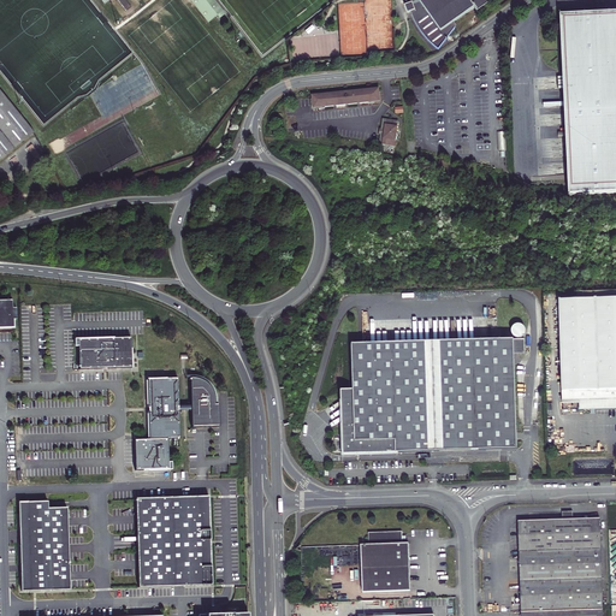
[(117,0),(126,12),(131,9),(124,0),(117,0)]
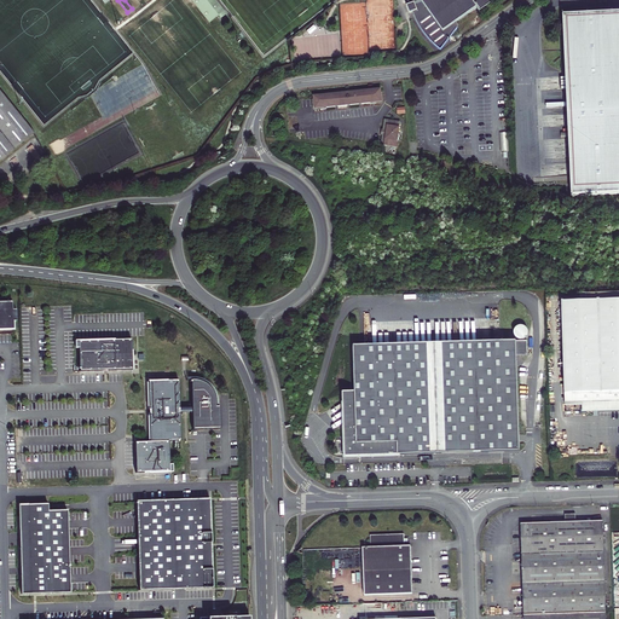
[(209,0),(192,0),(209,22),(218,15),(220,18),(223,17),(209,0)]
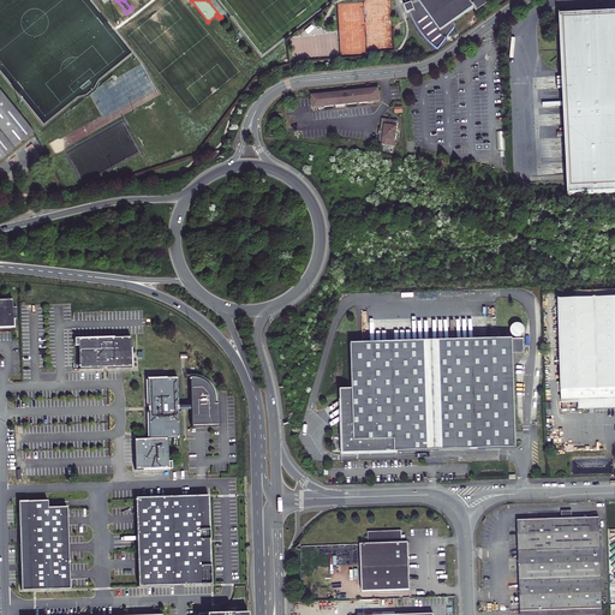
[(208,0),(221,17),(225,13),(213,0),(208,0)]
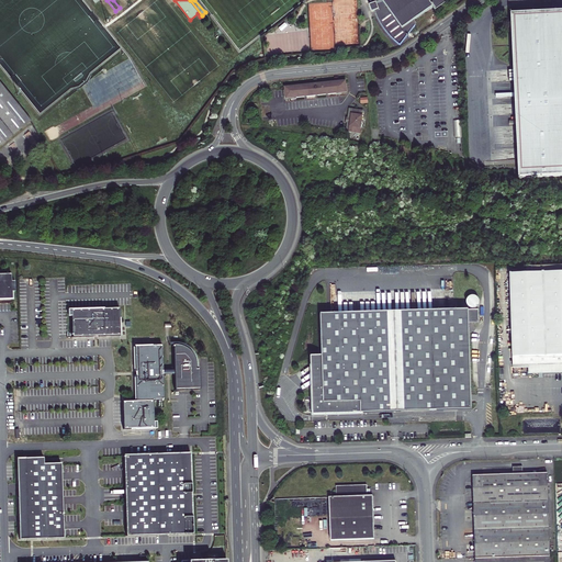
[(400,45),(416,25),(413,22),(433,8),(436,11),(450,0),(370,0),(372,4),(369,6),(370,7),(373,12),(374,11),(377,15),(378,18),(378,19),(379,21),(380,22),(381,24),(382,25),(383,27),(384,30),(385,31),(386,32),(388,33),(389,34),(390,36),(392,37),(393,40),(395,42),(398,44),(400,45)]
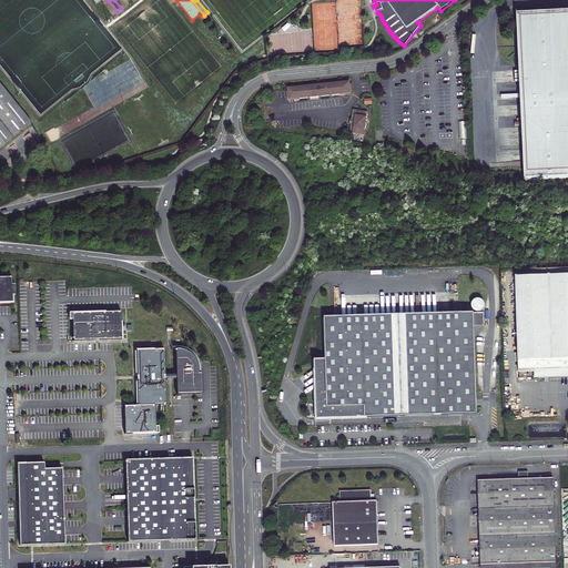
[(567,11),(516,14),(525,180),(567,176),(567,11)]
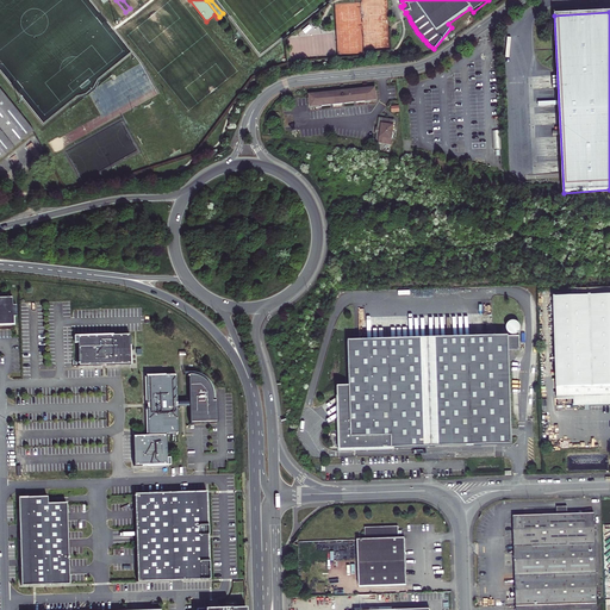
[(367,101),(377,100),(375,88),(366,89),(367,101)]
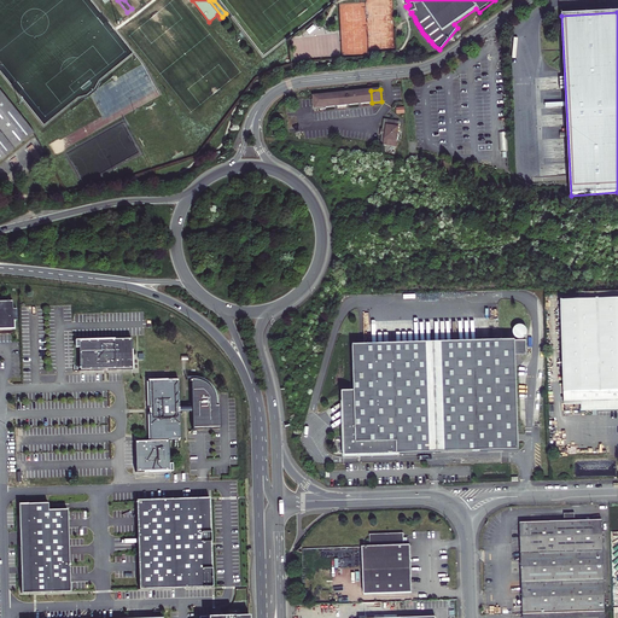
[(0,159),(34,133),(0,91),(0,159)]
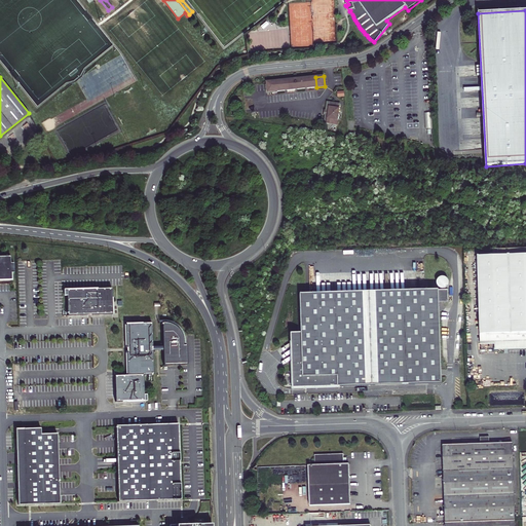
[(307,88),(314,87),(313,77),(306,78),(307,88)]
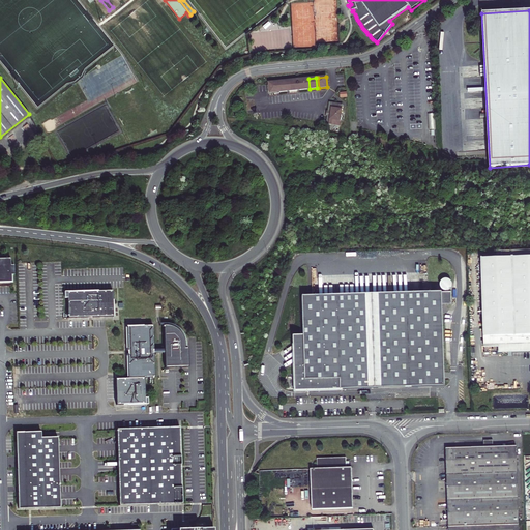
[(299,90),(307,89),(306,79),(298,80),(299,90)]
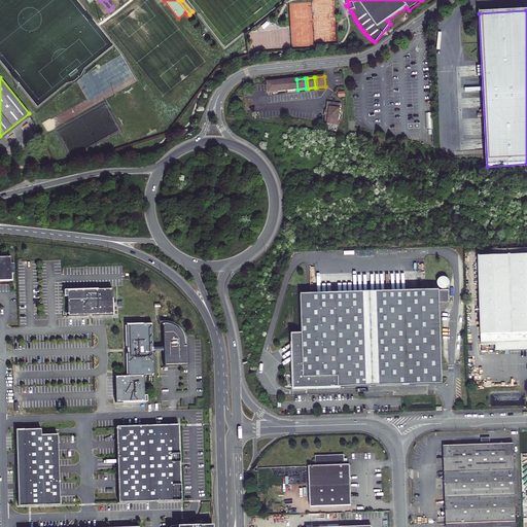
[(288,91),(295,90),(294,79),(286,79),(288,91)]
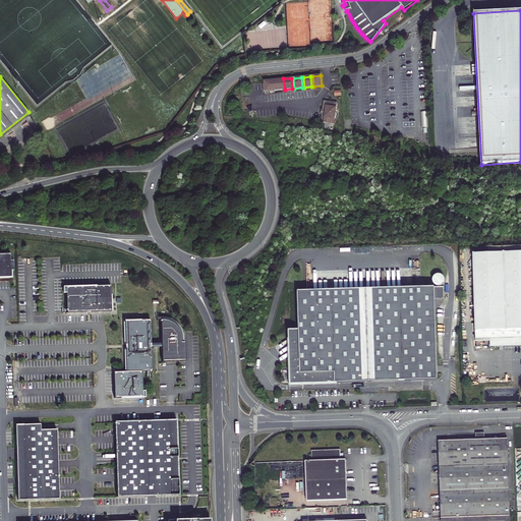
[(275,91),(282,90),(281,79),(274,79),(275,91)]
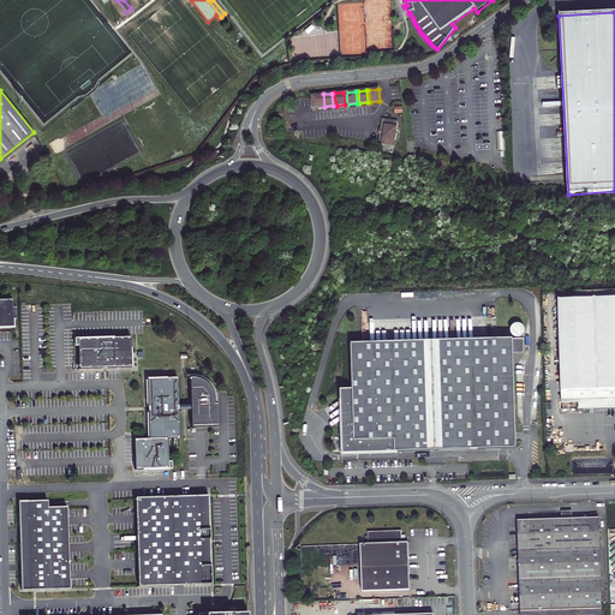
[(312,108),(322,107),(321,95),(311,95),(312,108)]
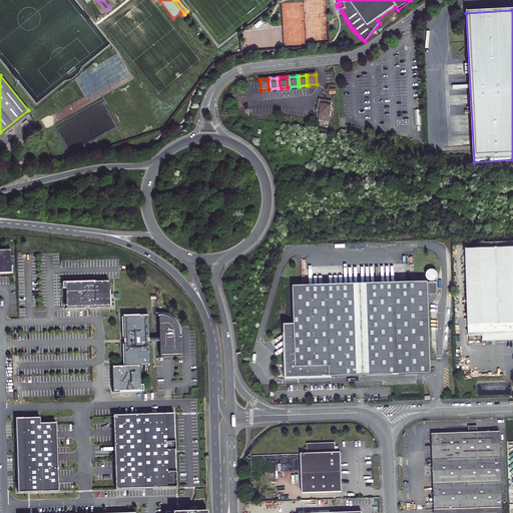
[(319,120),(329,122),(332,101),(319,99),(317,118),(319,118),(319,120)]
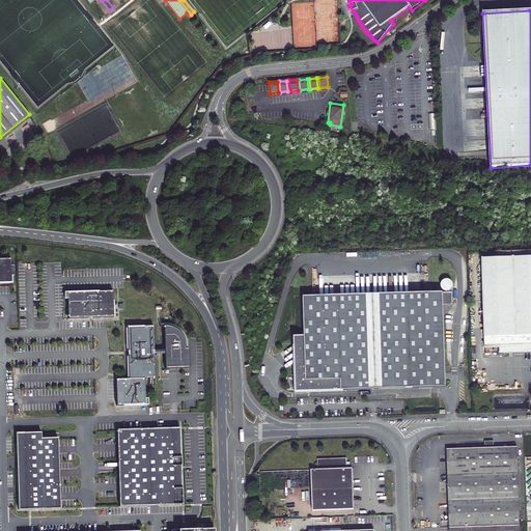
[(530,250),(502,251),(502,259),(530,257),(530,250)]
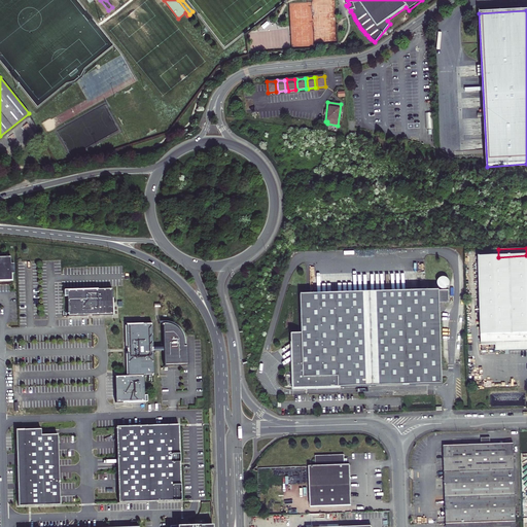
[(526,255),(498,257),(478,257),(481,344),(495,344),(495,350),(526,349),(526,255)]
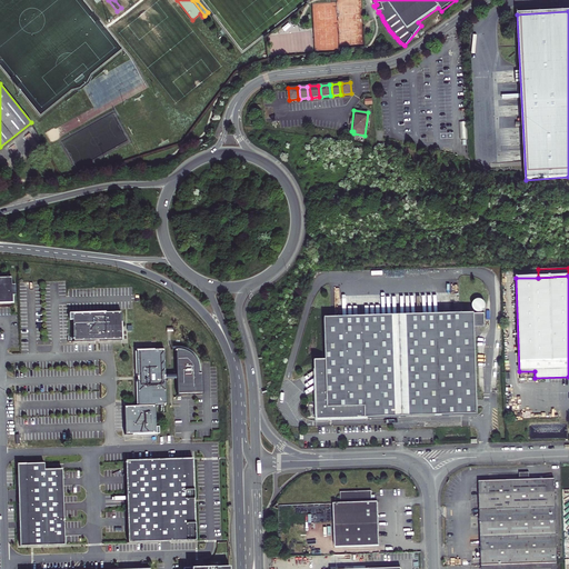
[(11,278),(0,277),(0,302),(12,302),(12,295),(16,295),(16,285),(11,285),(11,278)]
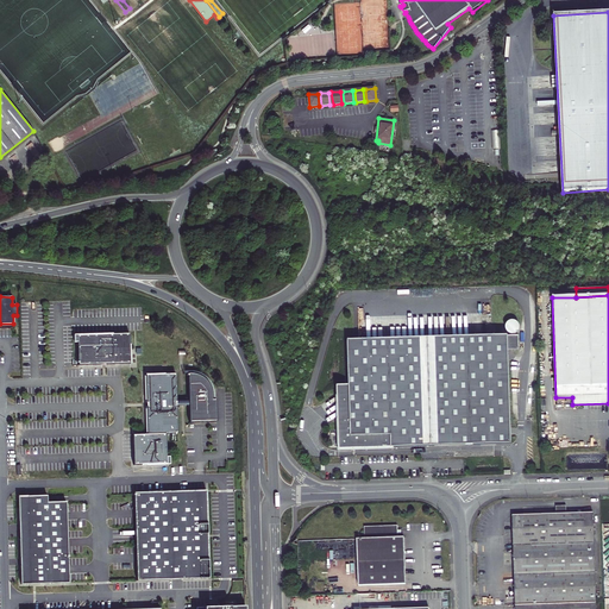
[(506,333),(518,333),(519,320),(506,320),(506,333)]
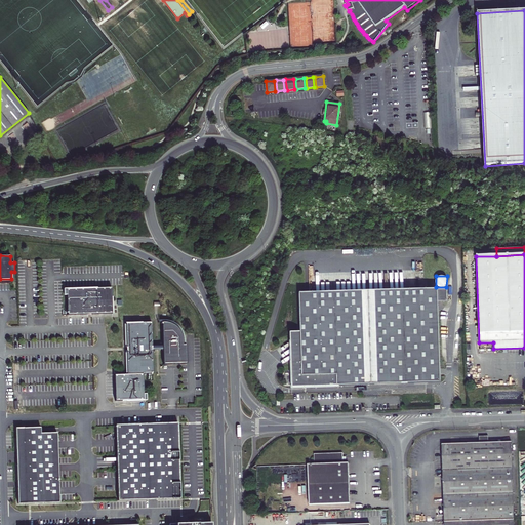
[(144,374),(153,374),(153,350),(163,350),(163,364),(187,364),(186,345),(183,345),(183,340),(183,337),(182,335),(180,332),(179,330),(177,328),(175,327),(174,325),(171,324),(169,323),(167,322),(164,322),(162,322),(163,346),(153,347),(152,322),(142,322),(140,296),(112,297),(112,287),(67,289),(67,315),(113,314),(113,323),(125,323),(127,374),(114,375),(115,401),(144,400),(144,374)]
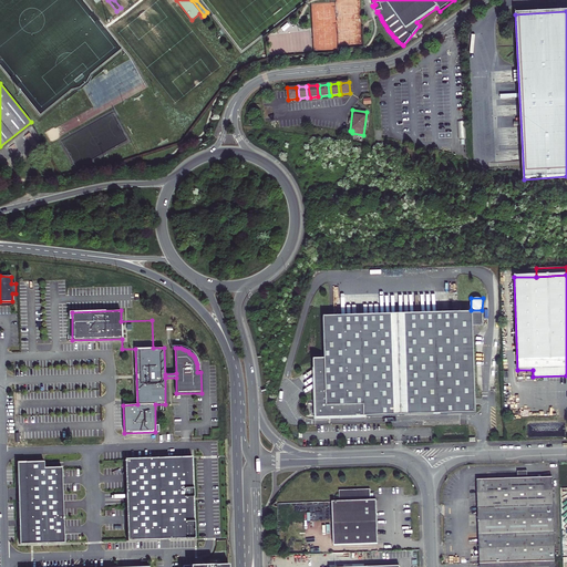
[(473,313),(323,318),(325,359),(313,359),(315,416),(476,412),(473,313)]
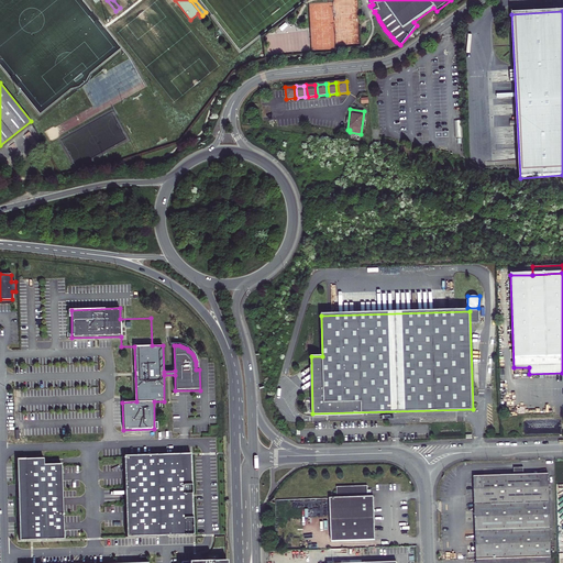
[(190,454),(124,456),(127,538),(192,536),(190,454)]
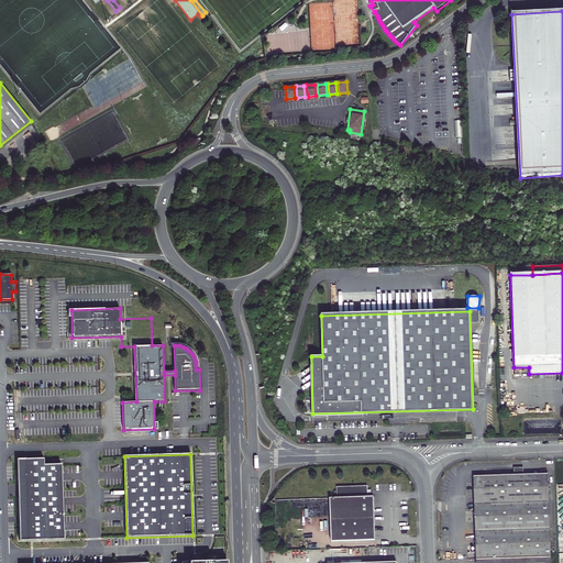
[(17,460),(20,540),(64,539),(62,464),(44,465),(44,459),(17,460)]
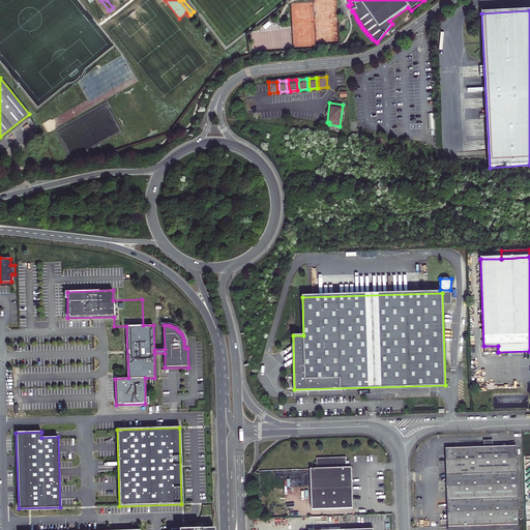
[(448,527),(519,525),(517,446),(445,449),(448,527)]
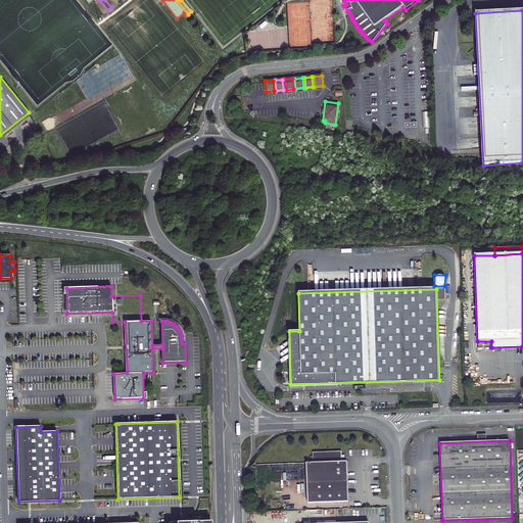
[(306,463),(307,504),(348,502),(347,462),(342,462),(341,452),(313,453),(314,463),(306,463)]
